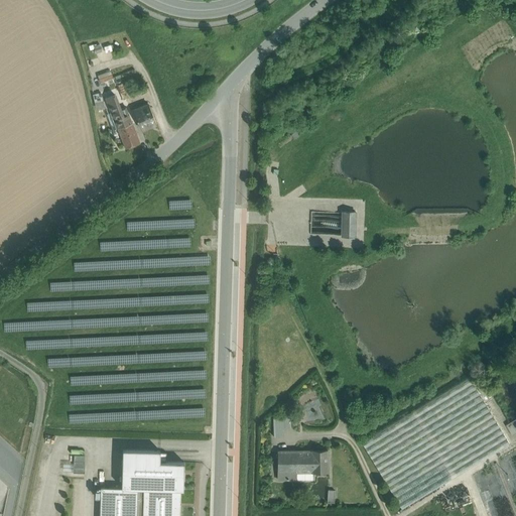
[(95,78),(98,84),(114,78),(111,72),(95,78)]
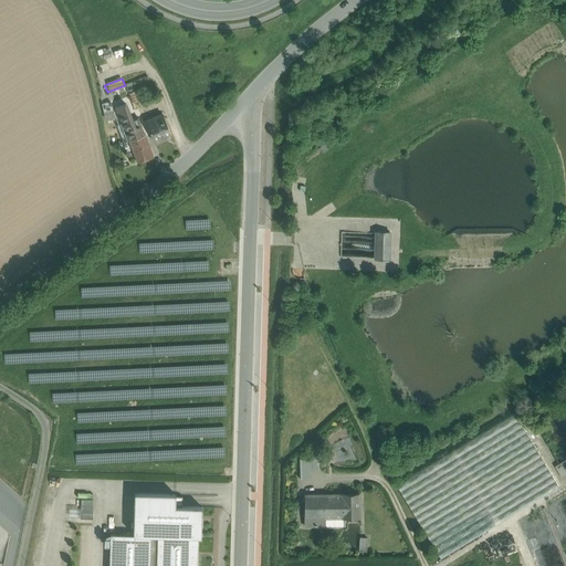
[(132,119),(126,104),(118,107),(122,121),(123,124),(123,123),(129,142),(145,135),(138,117),(132,119)]
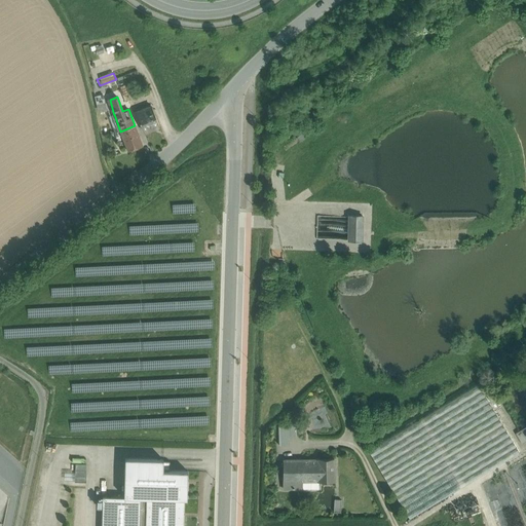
[(152,108),(146,111),(145,109),(136,112),(144,133),(159,126),(152,108)]
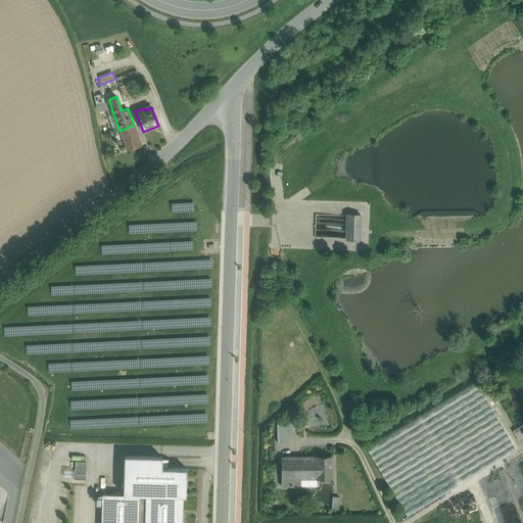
[(134,125),(120,131),(128,150),(142,145),(134,125)]
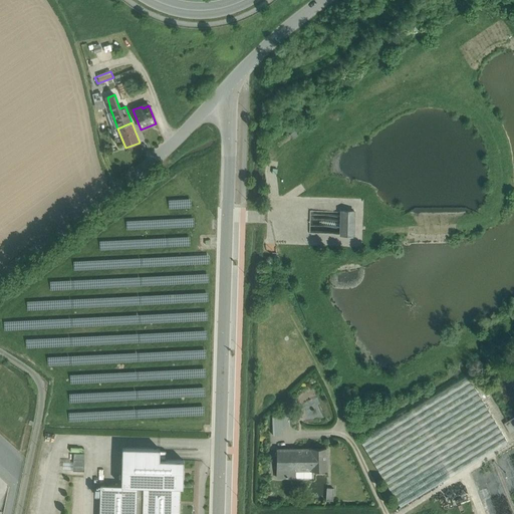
[(340,234),(340,210),(310,209),(309,232),(340,234)]
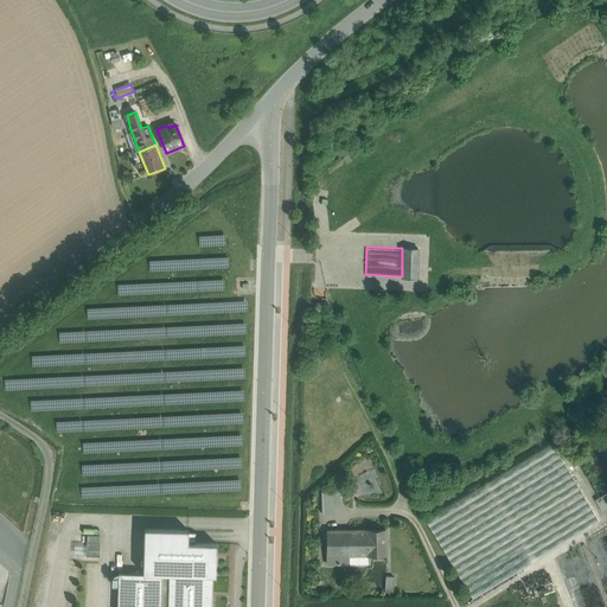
[(417,248),(402,248),(402,276),(417,276),(417,248)]
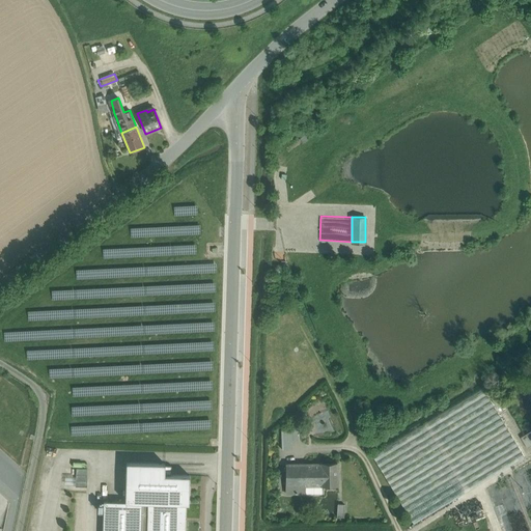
[(482,388),(371,454),(413,524),(524,456),(482,388)]
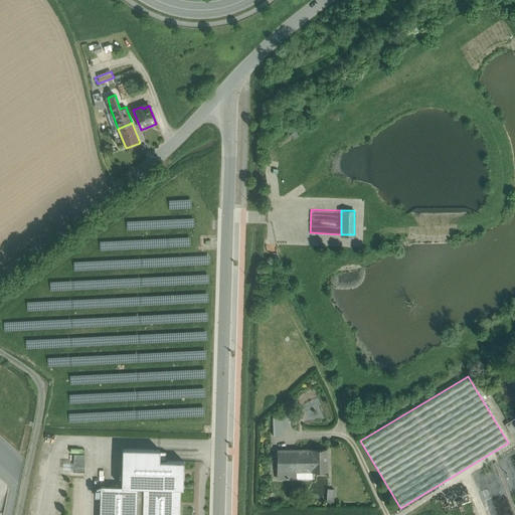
[(288,417),(273,418),(274,436),(282,436),(282,427),(288,427),(288,417)]
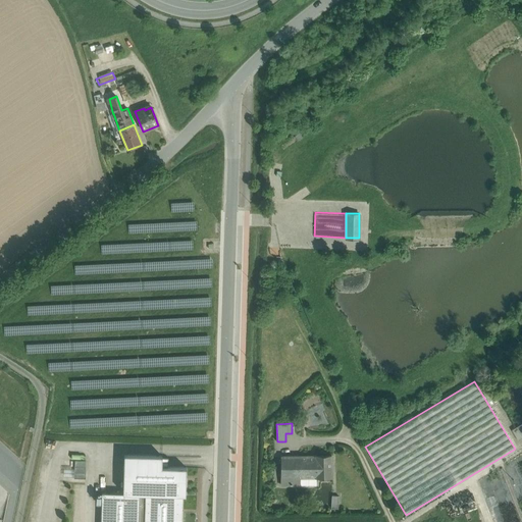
[(516,438),(521,434),(521,424),(521,423),(511,429),(516,438)]
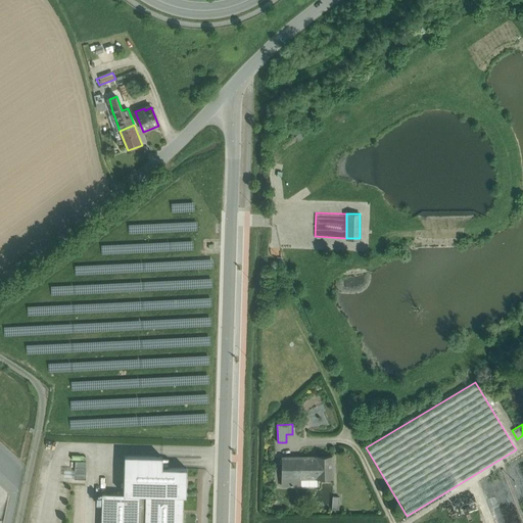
[(162,457),(124,456),(123,493),(123,494),(183,495),(183,496),(186,496),(187,469),(162,468),(162,466),(168,466),(168,459),(162,459),(162,457)]
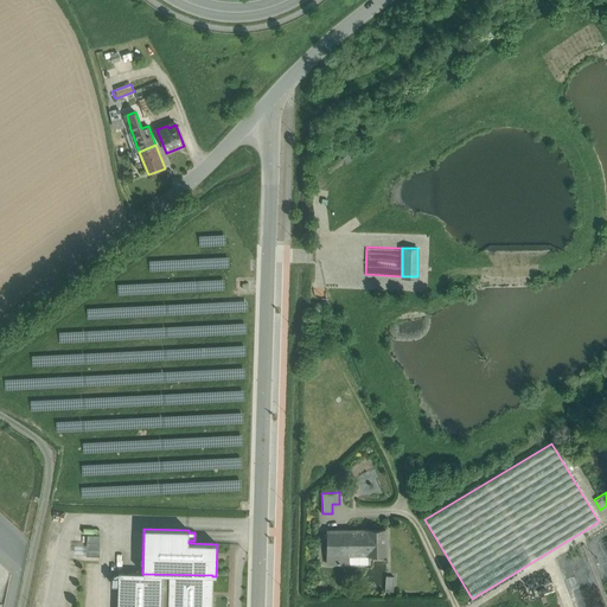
[(366,555),(366,530),(327,531),(327,564),(350,564),(349,555),(366,555)]
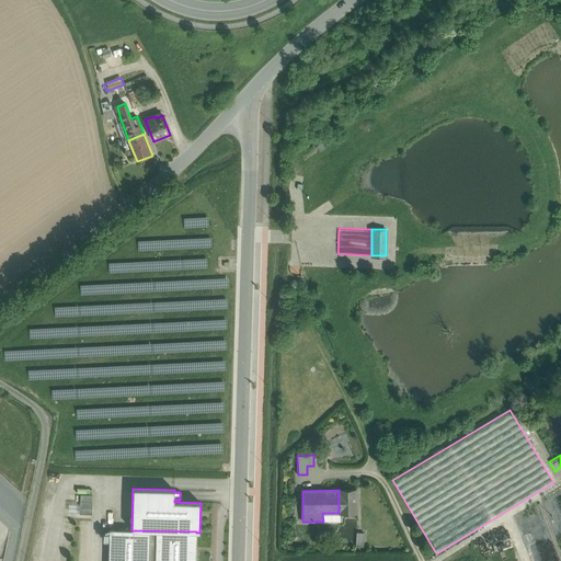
[(356,499),(356,490),(339,490),(339,513),(357,513),(356,504),(362,504),(362,499),(356,499)]
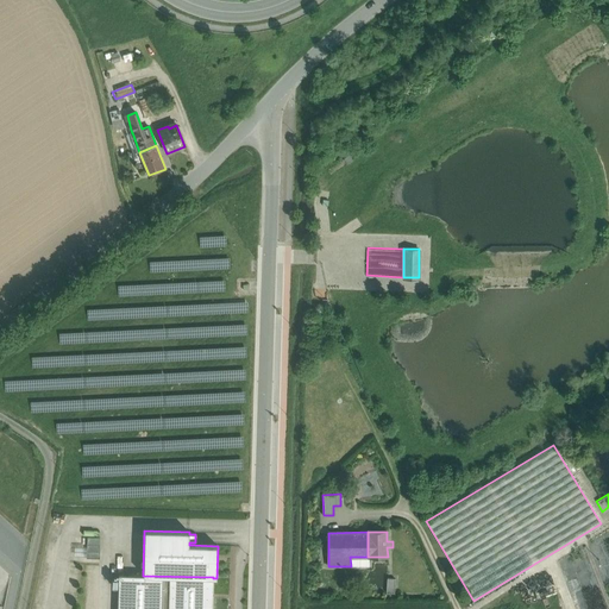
[(143,575),(119,575),(117,608),(212,608),(213,578),(213,577),(143,576),(143,575)]
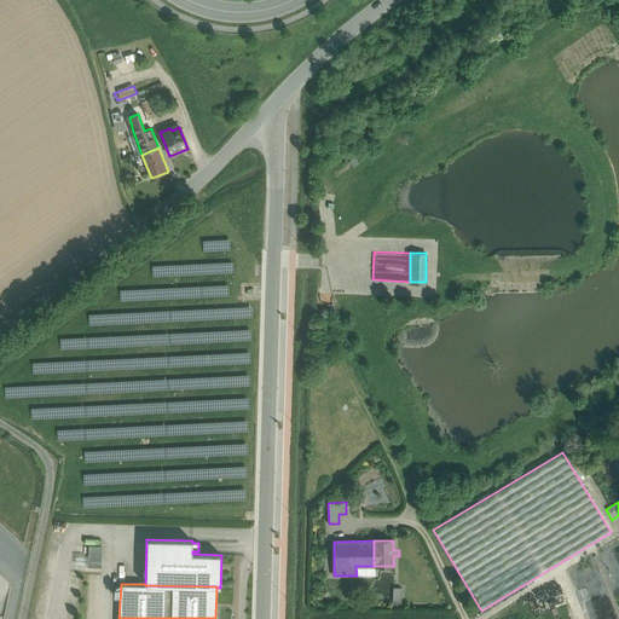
All buildings are outlined.
